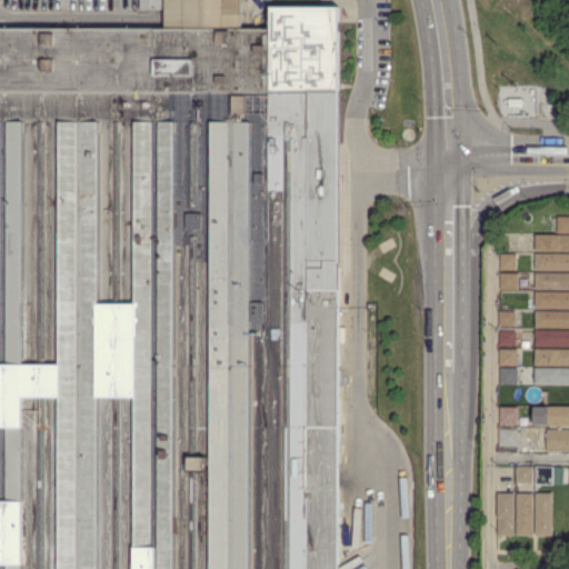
[(0,568),(0,29),(166,29),(165,0),(241,0),(241,28),(271,28),(271,6),(338,6),(337,568),(0,568)]
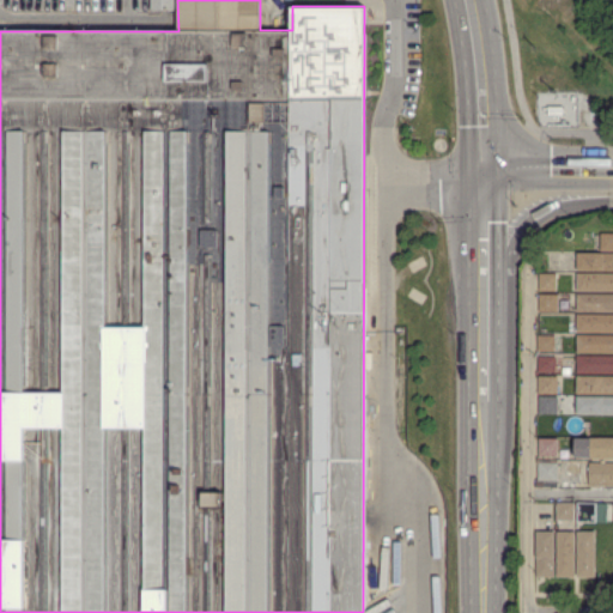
[(175,0),(175,10),(152,10),(152,0),(175,0)]
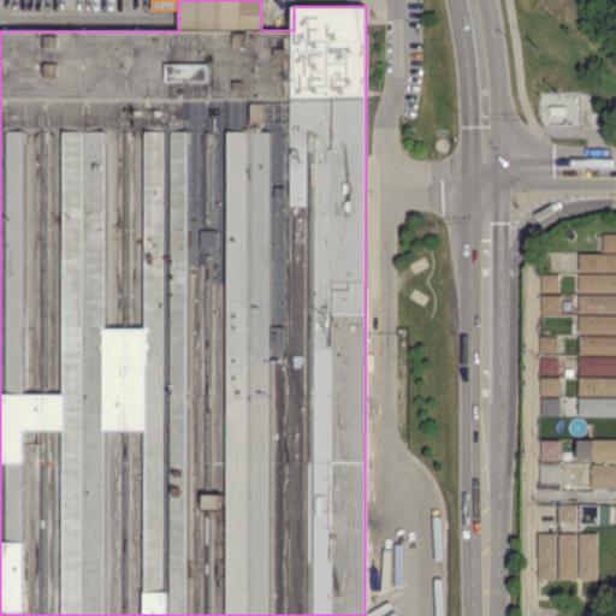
[(615,234),(603,234),(603,252),(615,250),(615,234)]
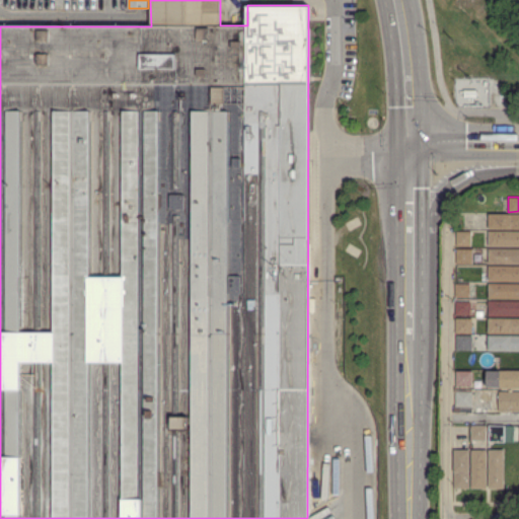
[(518,229),(490,229),(491,214),(518,214),(518,229)]
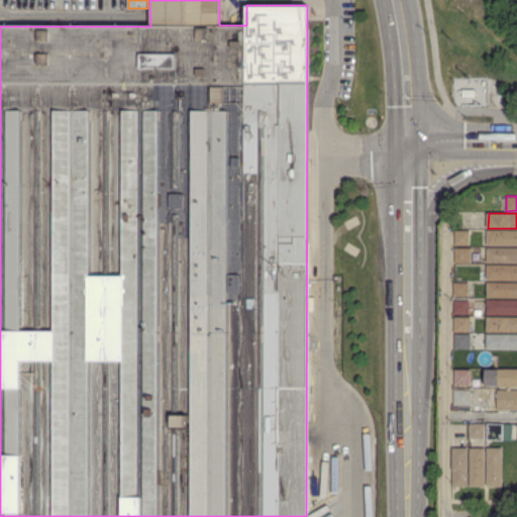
[(469,244),(456,244),(456,231),(470,231),(469,244)]
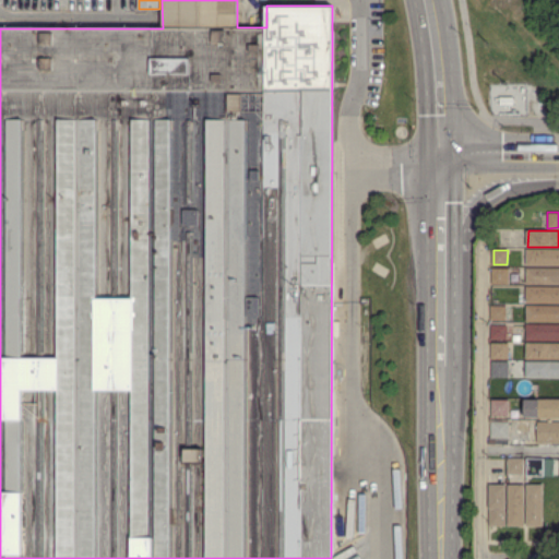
[(558,265),(527,265),(527,250),(558,250),(558,265)]
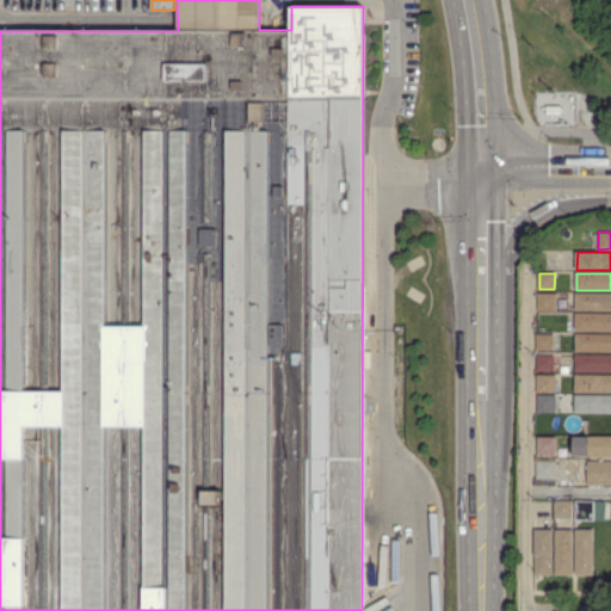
[(538,310),(538,294),(556,294),(556,310),(538,310)]
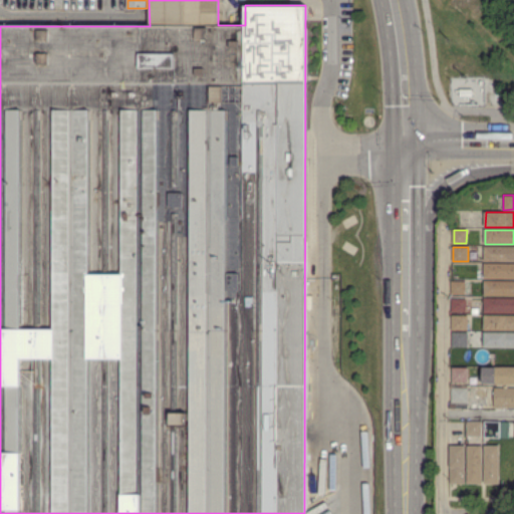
[(513,262),(485,262),(485,247),(513,247),(513,262)]
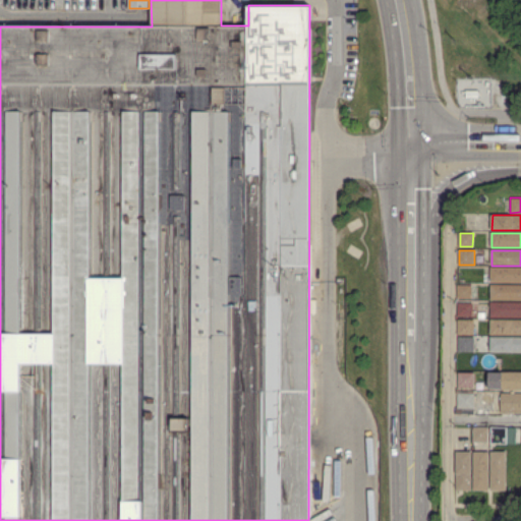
[(520,282),(491,282),(491,268),(520,268),(520,282)]
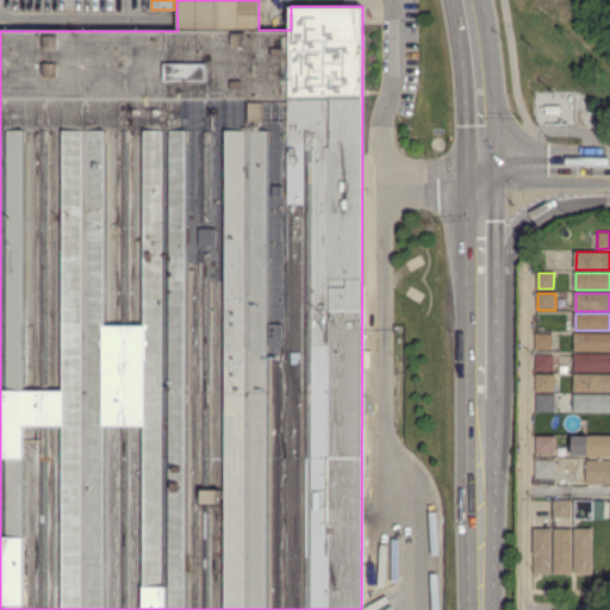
[(609,350),(576,350),(577,334),(609,334),(609,350)]
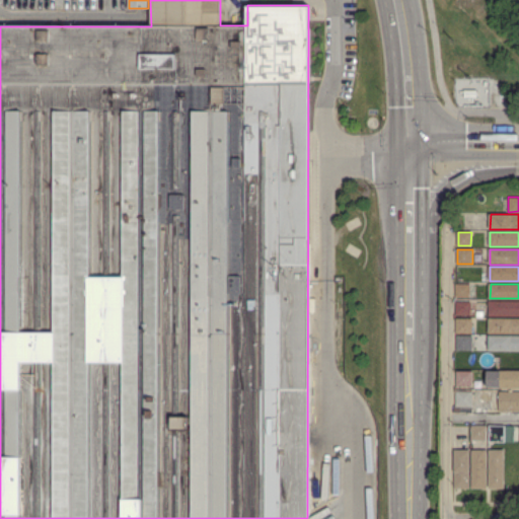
[(456,297),(456,285),(469,285),(470,297),(456,297)]
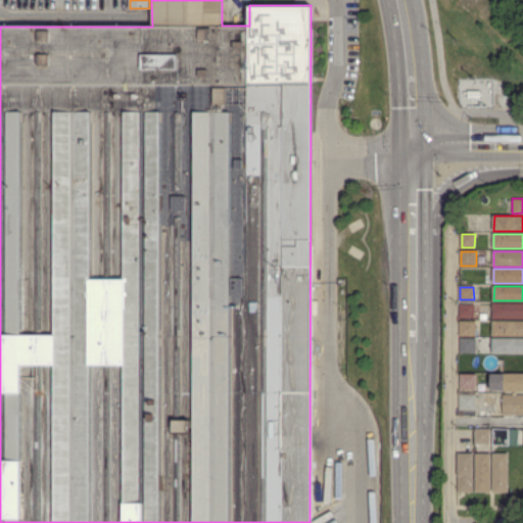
[(461,316),(461,304),(474,303),(474,316),(461,316)]
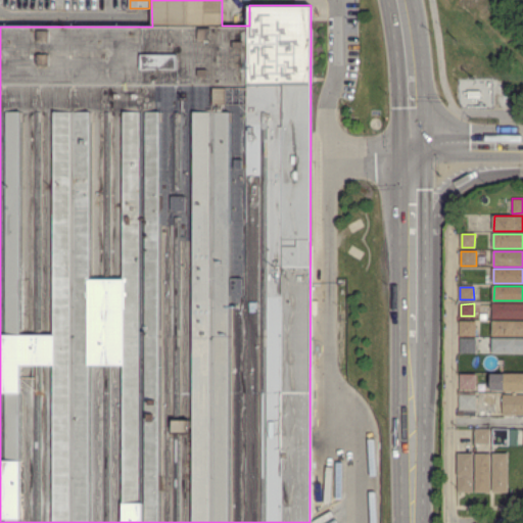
[(522,318),(493,318),(493,303),(522,303),(522,318)]
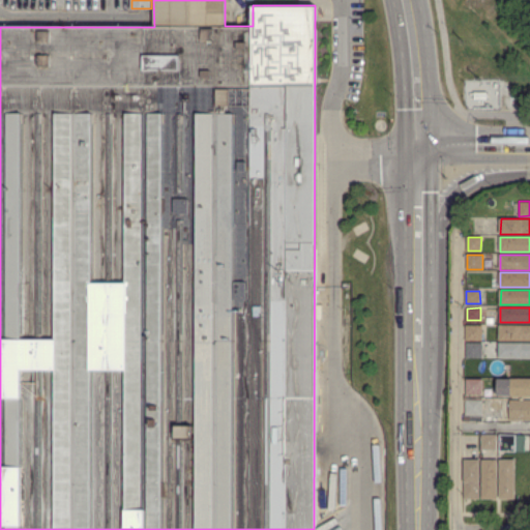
[(529,340),(500,340),(501,325),(529,325),(529,340)]
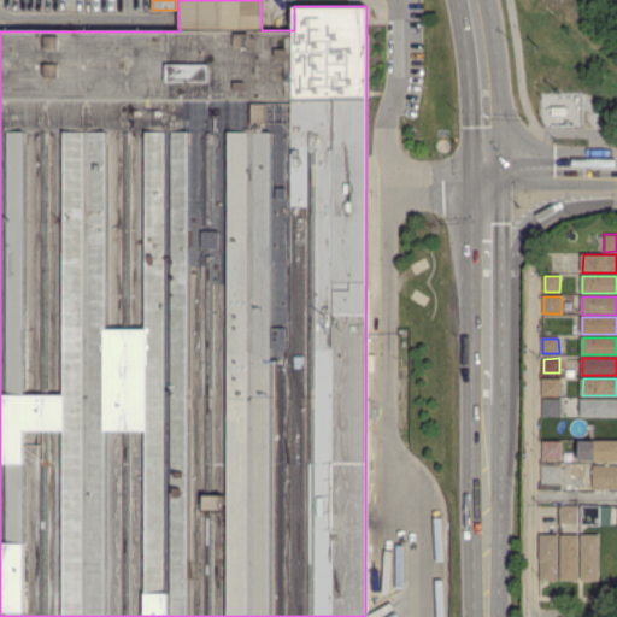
[(560,397),(544,395),(544,380),(562,380),(560,397)]
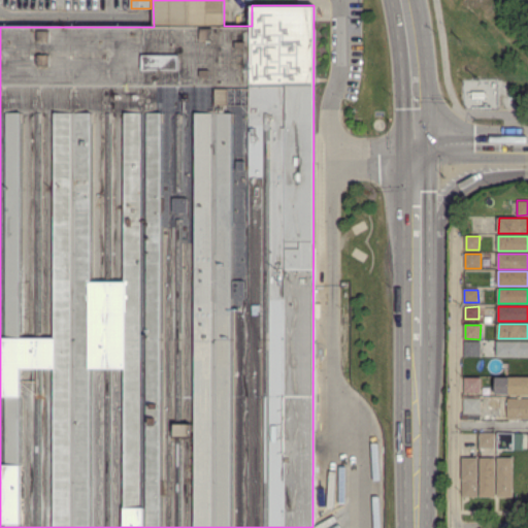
[(481,356),(465,355),(465,341),(481,342),(481,356)]
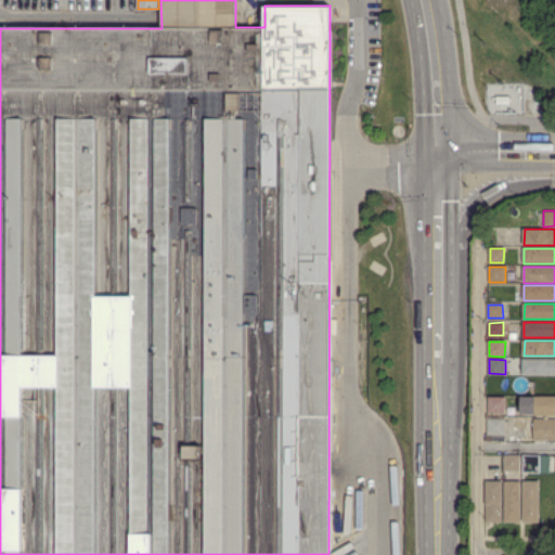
[(554,375),(524,375),(524,359),(554,359),(554,375)]
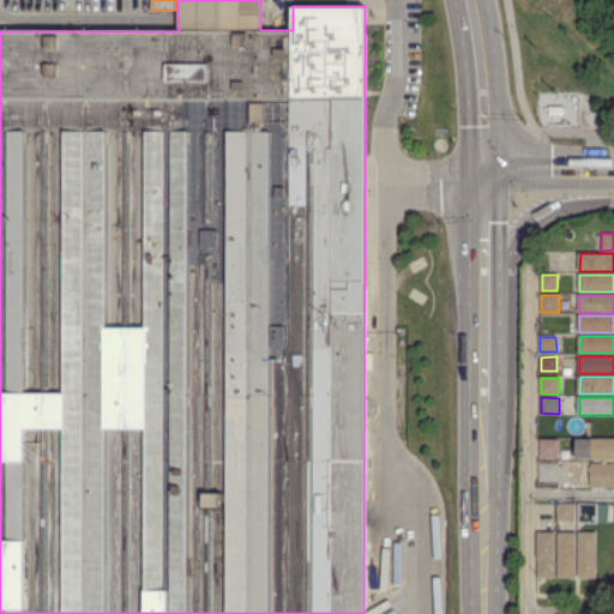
[(613,458),(573,458),(575,437),(613,437),(613,458)]
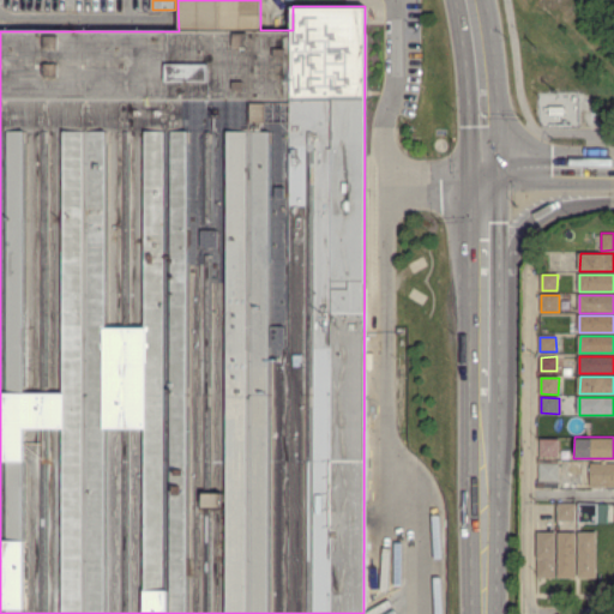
[(561,457),(542,457),(542,440),(561,440),(561,457)]
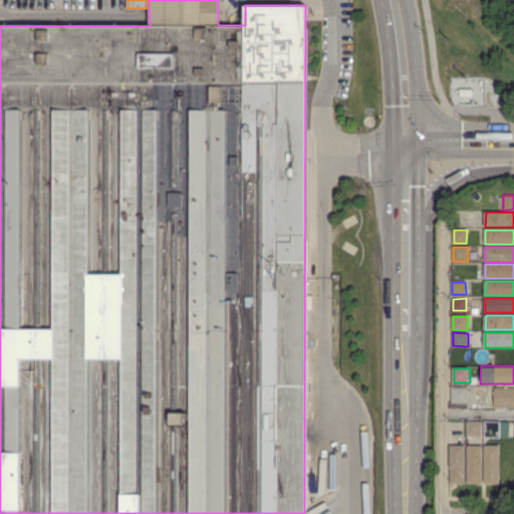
[(468,403),(453,403),(453,389),(469,389),(468,403)]
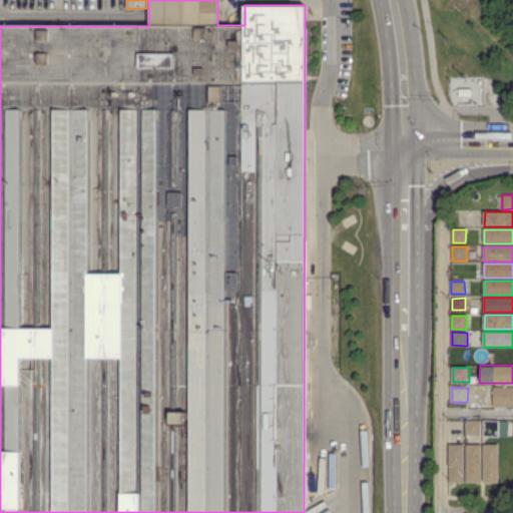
[(512,407),(494,407),(494,388),(512,388),(512,407)]
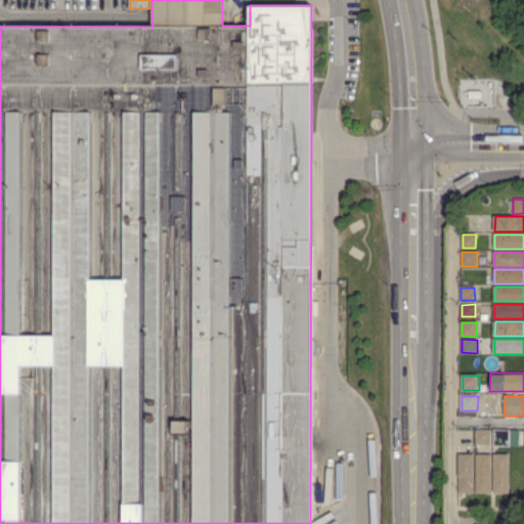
[(475,443),(490,443),(490,428),(475,428),(475,443)]
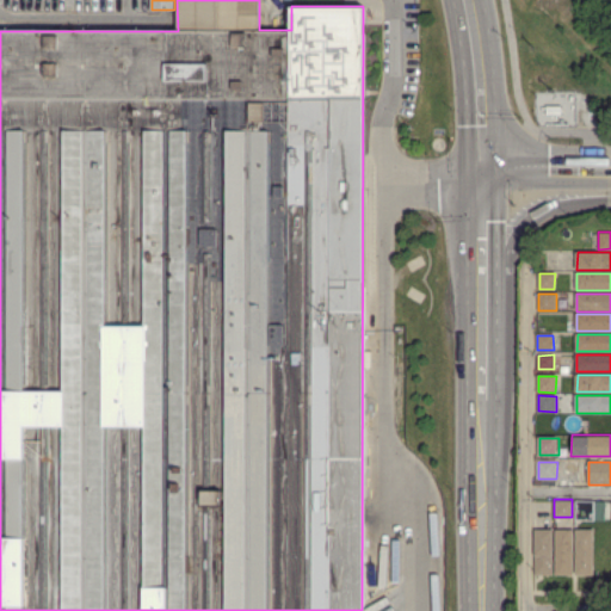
[(593,518),(575,518),(576,499),(593,500),(593,518)]
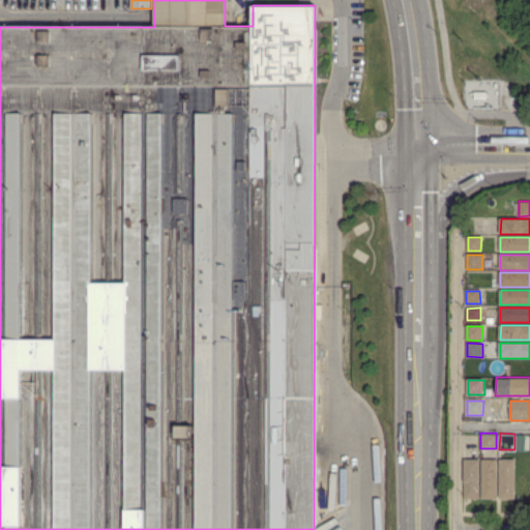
[(479,499),(465,499),(466,460),(480,460),(479,499)]
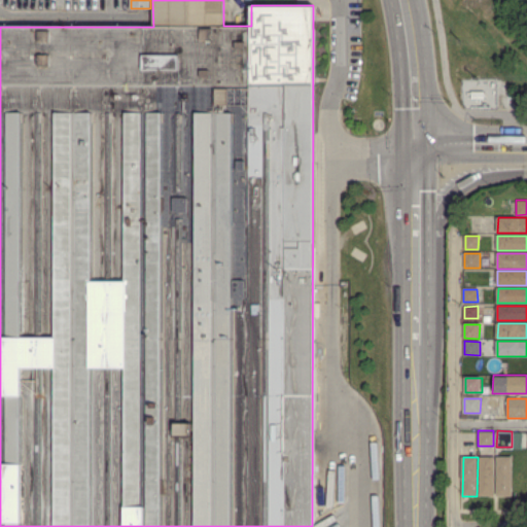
[(495,496),(480,496),(480,457),(495,457),(495,496)]
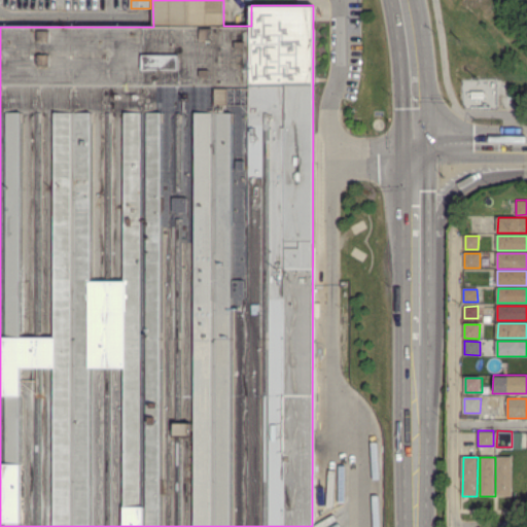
[(513,495),(496,494),(496,457),(513,457),(513,495)]
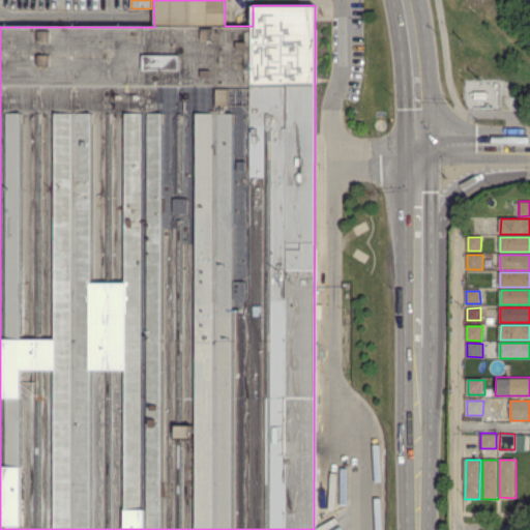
[(529,506),(518,506),(519,481),(529,481),(529,506)]
